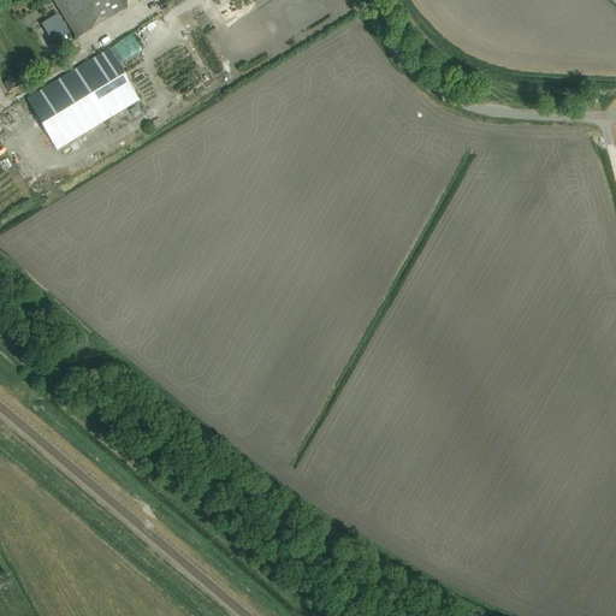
[(52,0),(77,41),(124,11),(117,0),(52,0)]
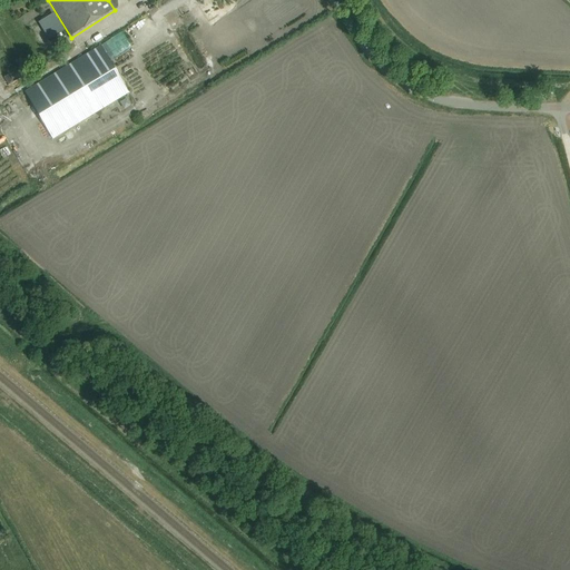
[(55,11),(39,21),(50,39),(66,29),(55,11)]
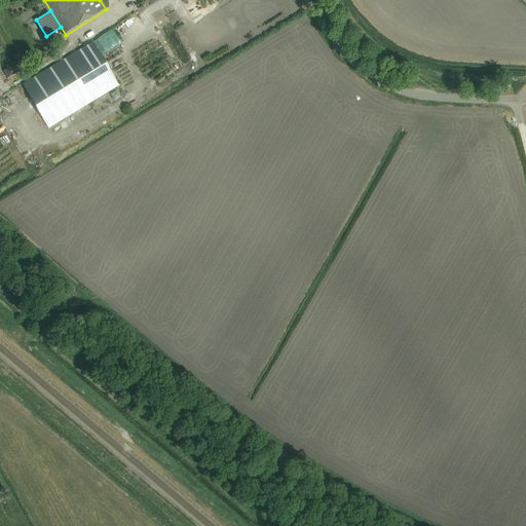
[(115,29),(98,38),(105,50),(122,42),(115,29)]
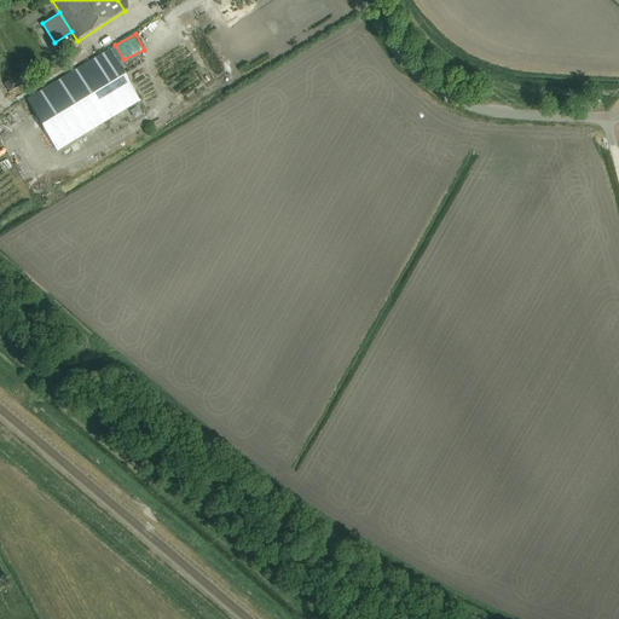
[(109,51),(27,102),(57,151),(139,102),(109,51)]
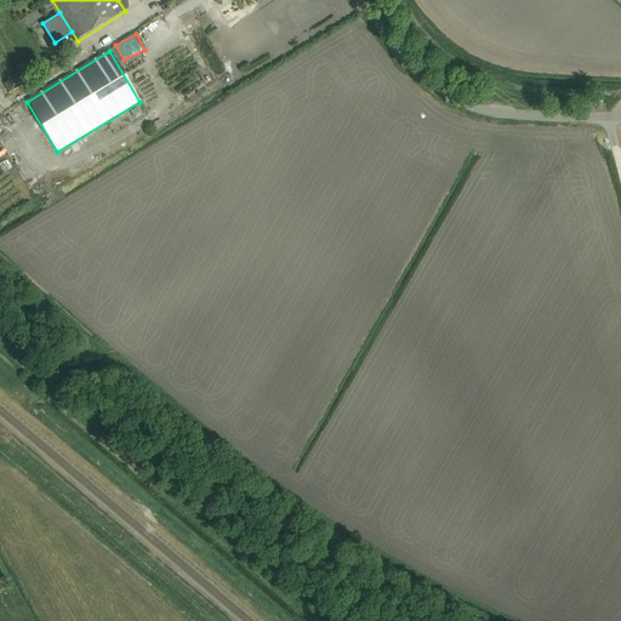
[(11,81),(5,85),(9,92),(15,89),(11,81)]
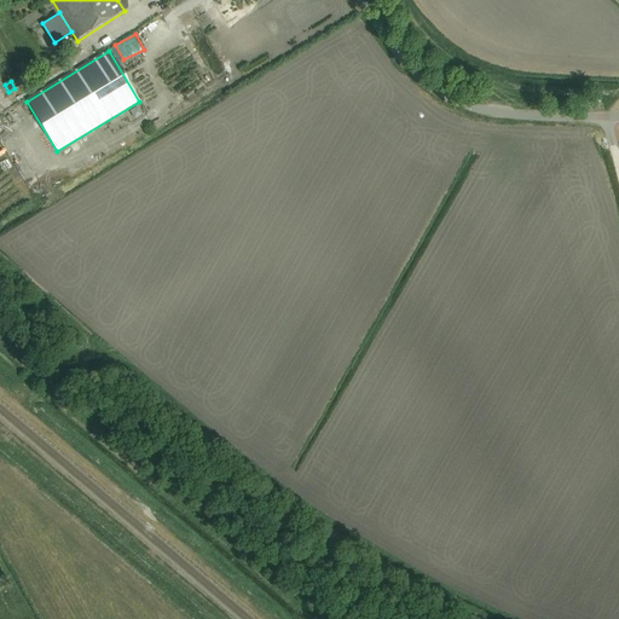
All buildings are outlined.
